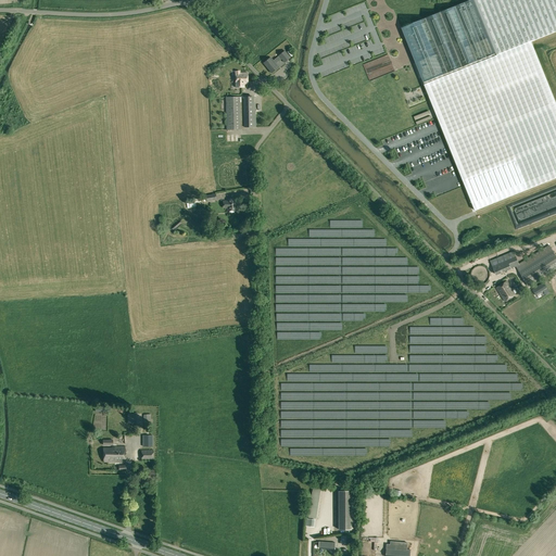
[(555,0),(471,0),(402,28),(425,85),(475,211),(555,177),(555,103),(531,41),(555,32),(555,0)]
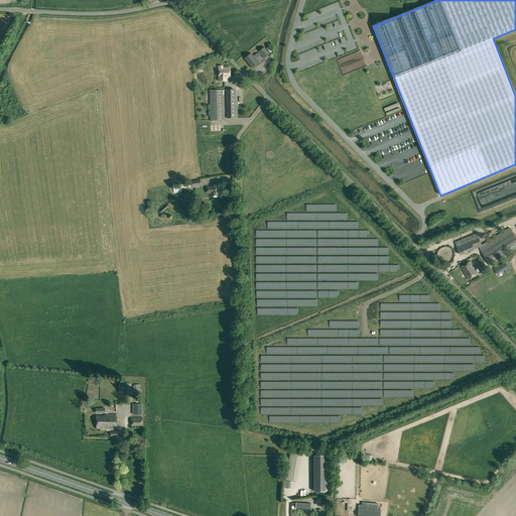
[(258,62),(256,59),(261,55),(264,58),(270,53),(264,46),(258,51),(258,52),(253,56),(251,53),(245,58),(252,68),(258,62)]
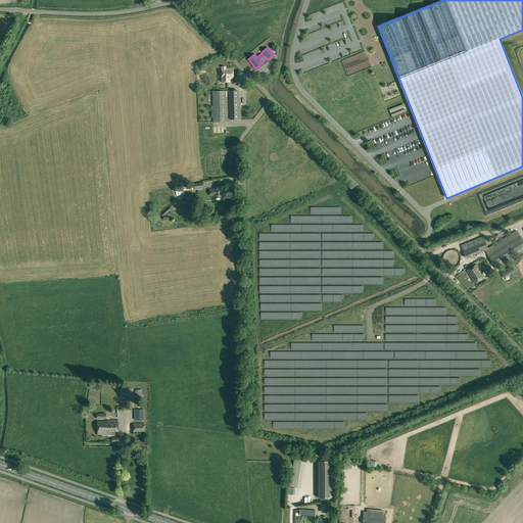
[(233,79),(233,68),(225,68),(225,67),(222,67),(222,82),(230,82),(230,79),(233,79)]
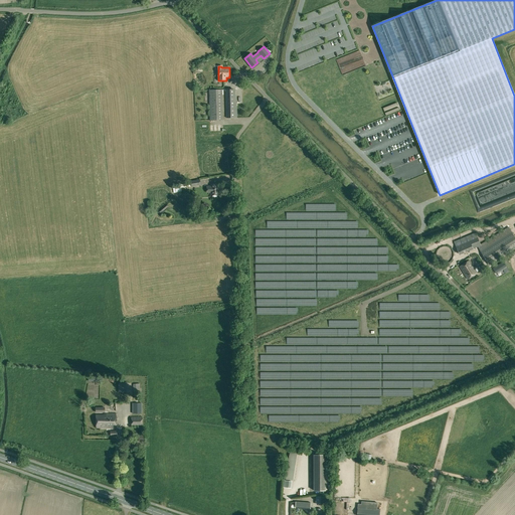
[(237,118),(236,98),(235,98),(234,89),(225,90),(225,98),(226,118),(237,118)]
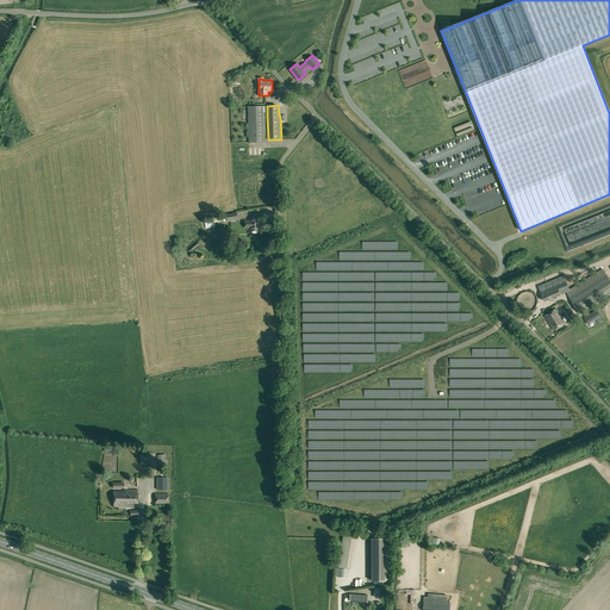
[(248,106),(249,143),(265,143),(263,116),(263,106),(248,106)]
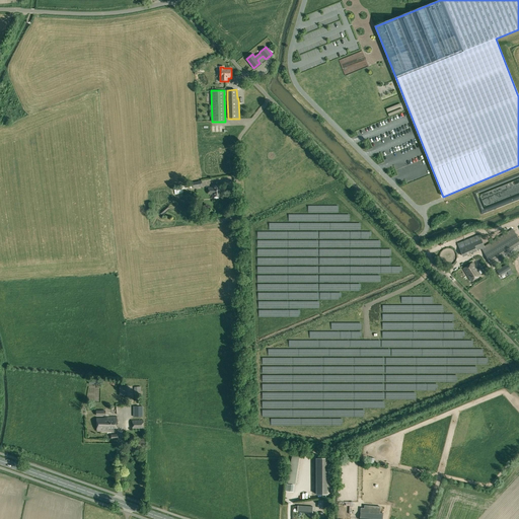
[(193,188),(192,182),(189,183),(189,184),(173,188),(174,191),(176,190),(177,194),(182,193),(182,190),(193,188)]
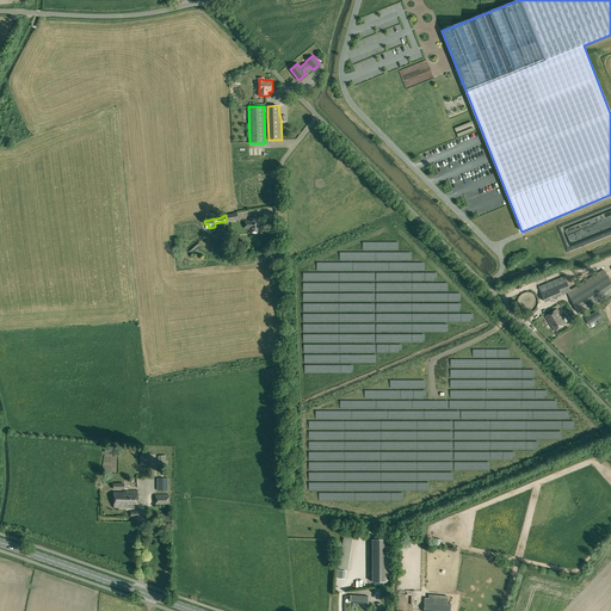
[(260,232),(260,218),(250,218),(250,221),(245,221),(245,228),(250,228),(250,232),(260,232)]
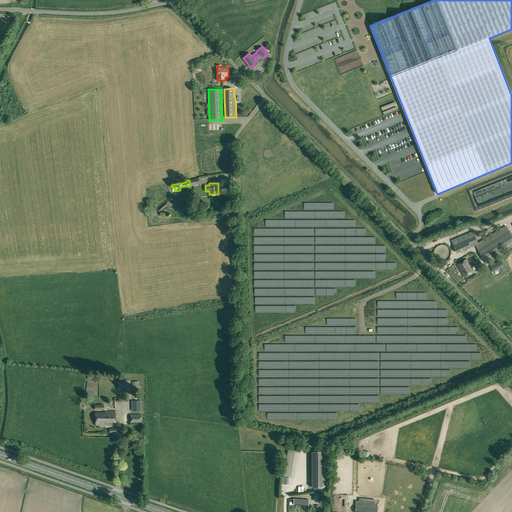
[(506,225),(478,243),(475,245),(487,264),(511,247),(511,235),(508,229),(506,225)]
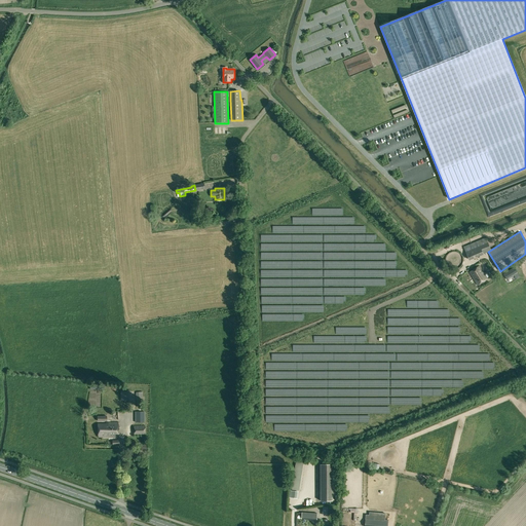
[(488,252),(491,250),(486,237),(483,238),(463,247),(470,260),(484,254),(488,252)]
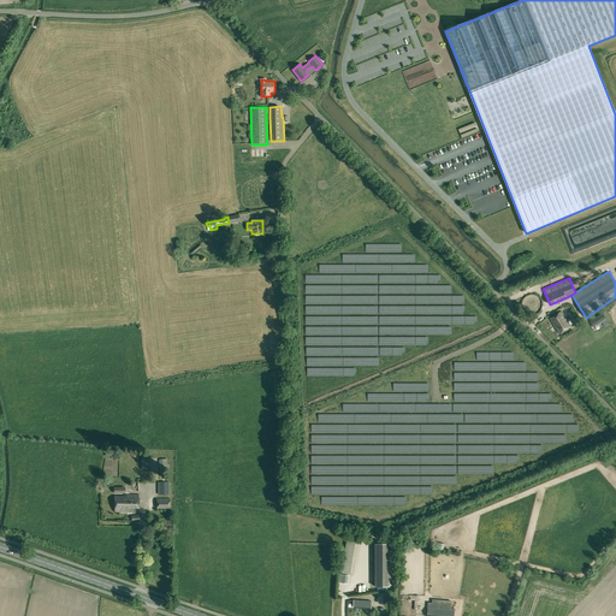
[(568,321),(572,320),(570,318),(567,320),(562,312),(550,319),(560,335),(572,326),(568,321)]
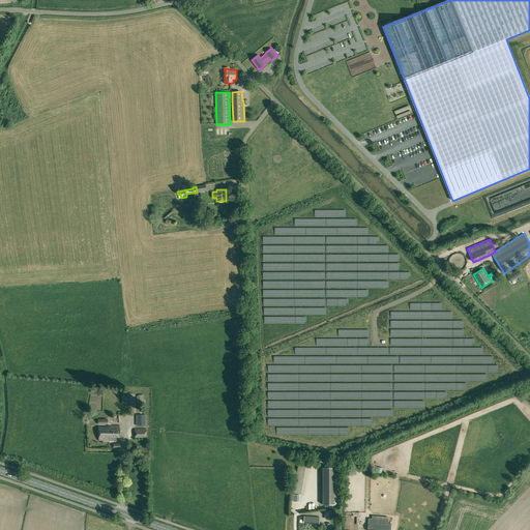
[(519,270),(507,276),(511,282),(519,277),(521,282),(524,278),(519,270)]
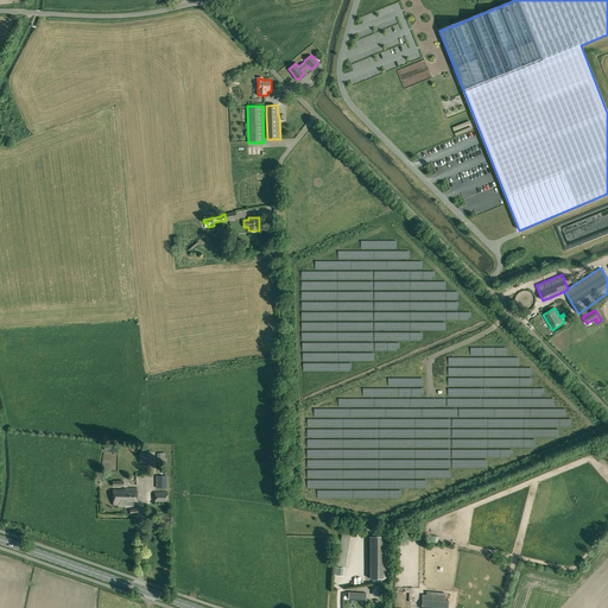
[(152,453),(140,453),(139,463),(152,463),(152,453)]
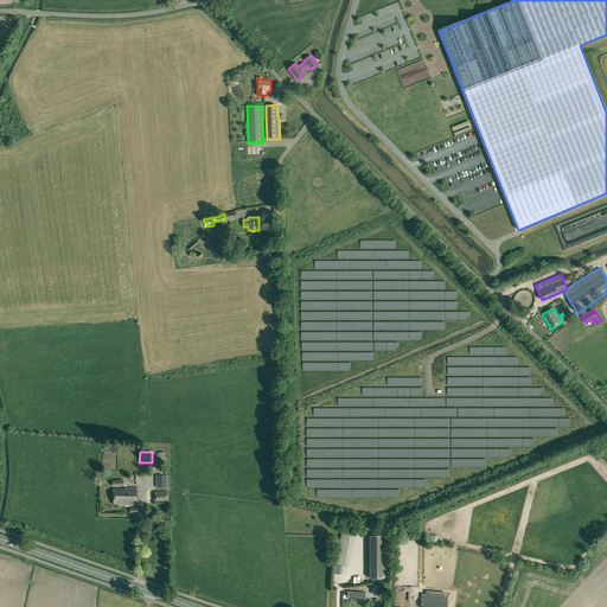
[(155,475),(155,487),(167,487),(167,475),(155,475)]
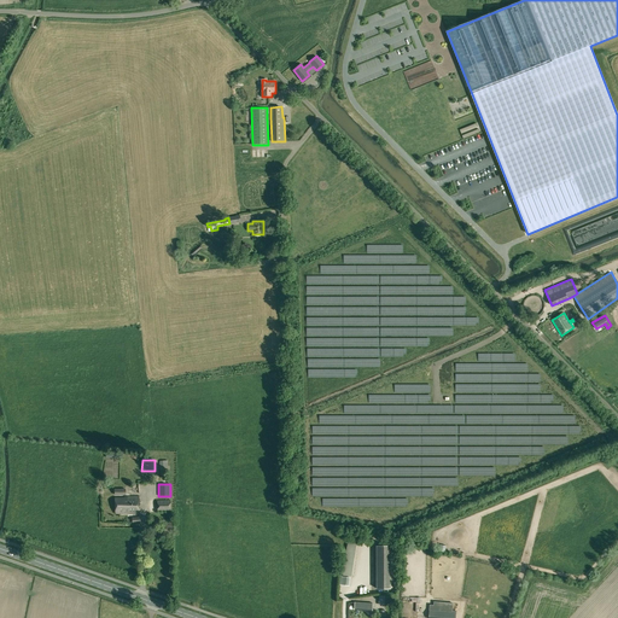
[(124,496),(124,497),(115,499),(115,513),(139,513),(139,496),(124,496)]
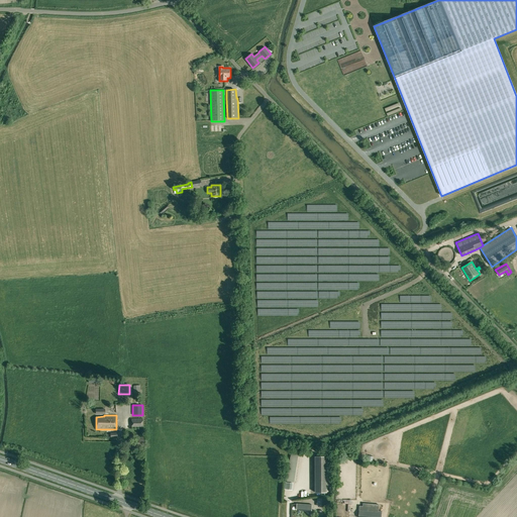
[(131,419),(131,428),(142,428),(142,418),(131,419)]
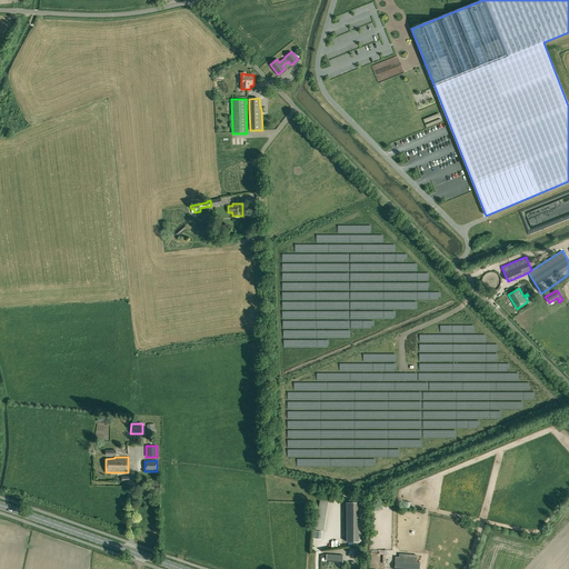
[(319,496),(315,528),(322,529),(327,497),(319,496)]
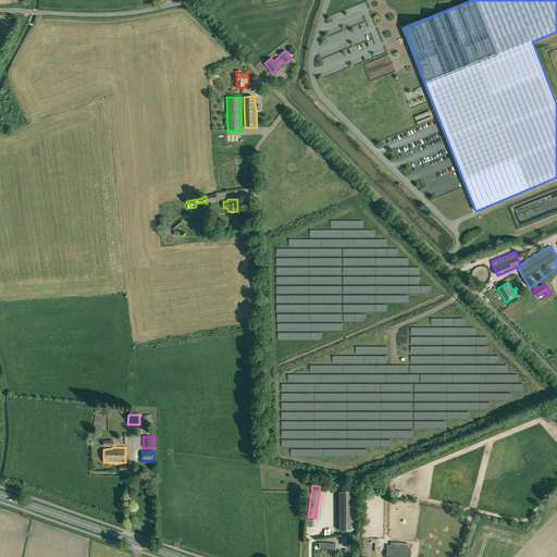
[(351,492),(339,492),(339,531),(351,531),(351,492)]
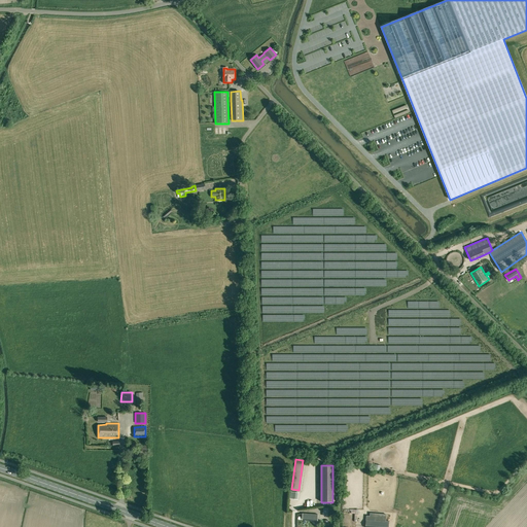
[(385,521),(386,517),(370,516),(370,519),(365,519),(364,526),(388,526),(389,521),(385,521)]
